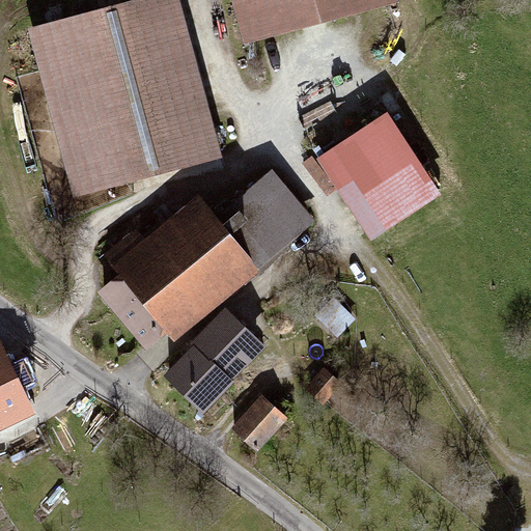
[(28,28),(76,198),(223,158),(179,0),(129,0),(96,8),(28,28)]
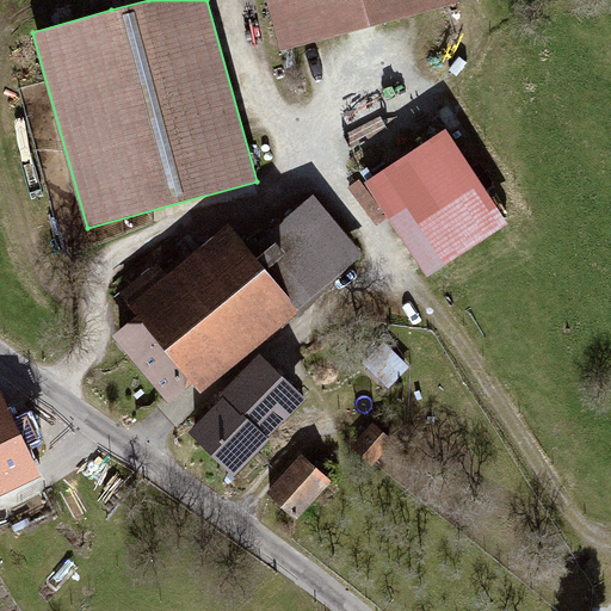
[(267,0),(281,45),(451,0),(267,0)]
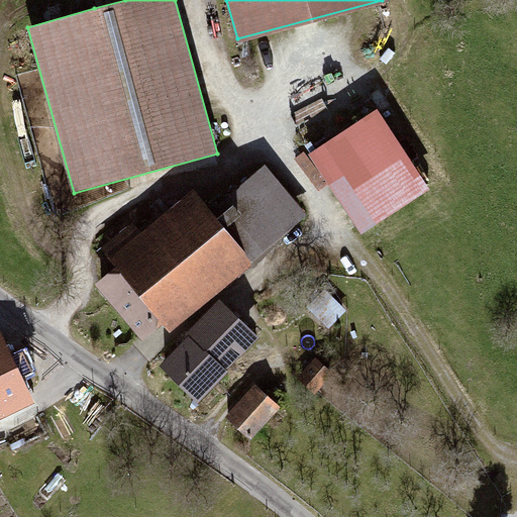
[(364,232),(430,188),(378,108),(309,153),(362,233),(364,232)]
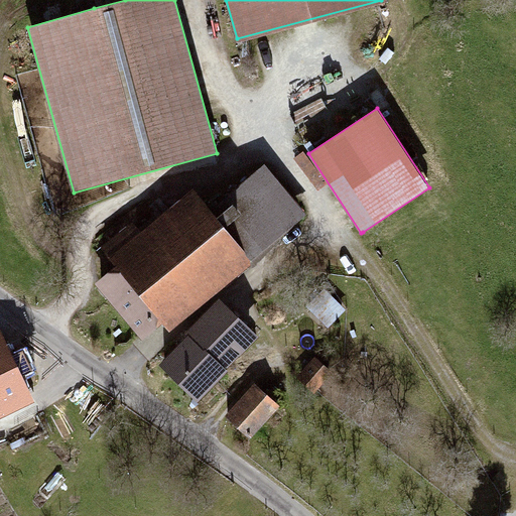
[(158,318),(166,328),(305,212),(267,168),(213,214),(197,195),(145,238),(135,226),(103,253),(118,272),(98,288),(139,335),(158,318)]
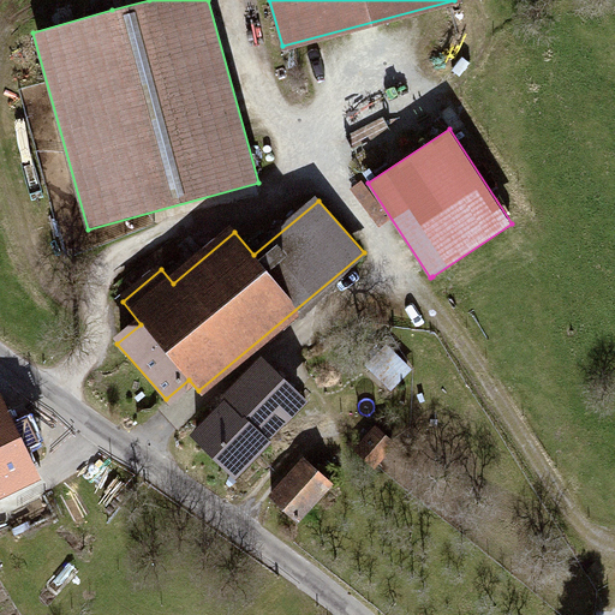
[(375,376),(394,395),(416,374),(396,354),(375,376)]
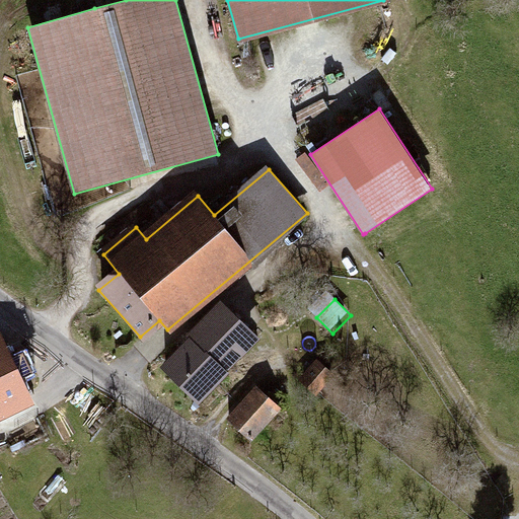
[(160,368),(199,406),(262,344),(223,305),(160,368)]
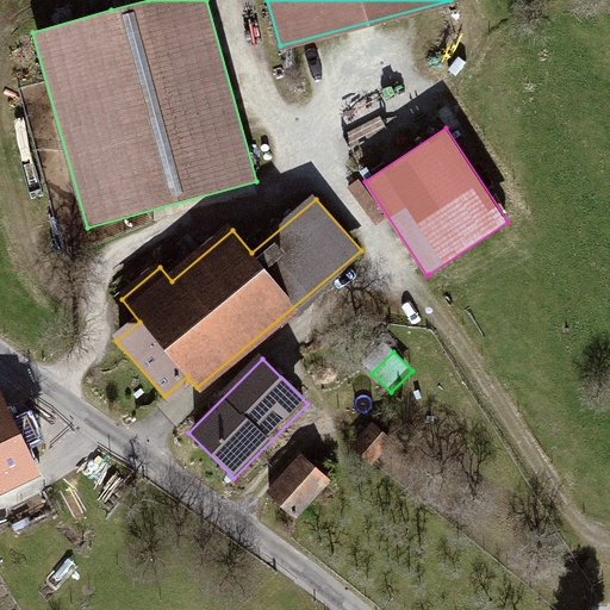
[(0,505),(48,481),(6,394),(0,397),(0,505)]
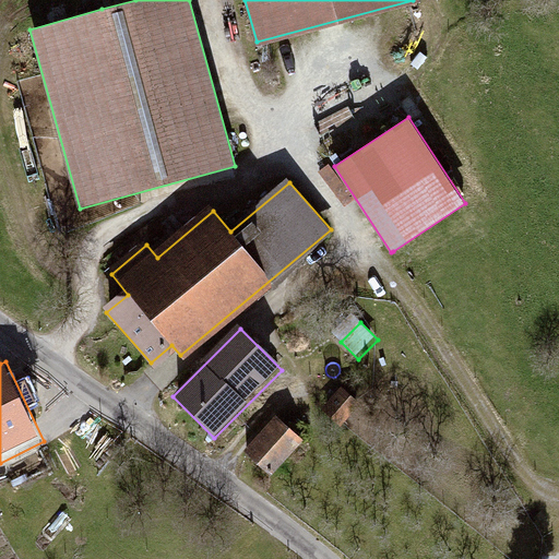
[(344,391),(325,413),(346,430),(365,407),(344,391)]
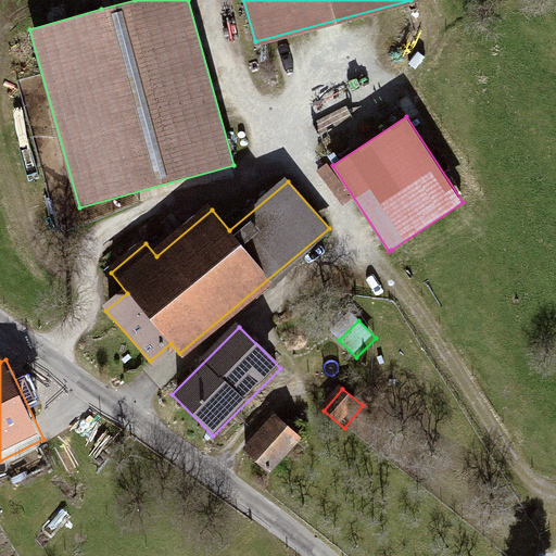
[(244,455),(270,479),(303,443),(277,419),(244,455)]
